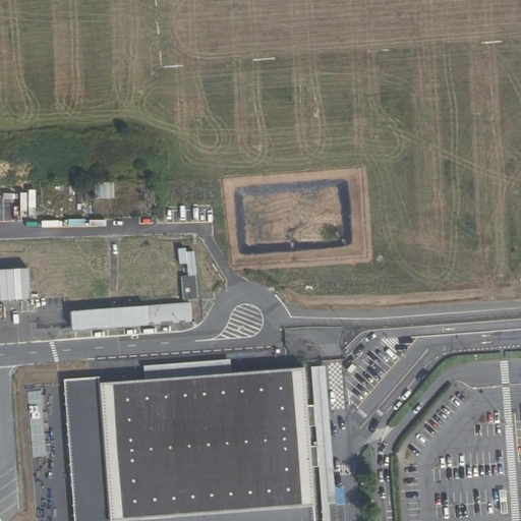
[(178,265),(186,265),(185,253),(185,249),(178,249),(178,265)]
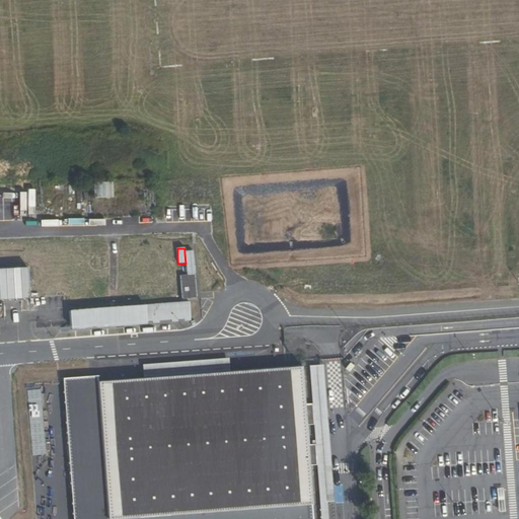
[(184,252),(186,264),(187,276),(195,275),(193,251),(184,252)]
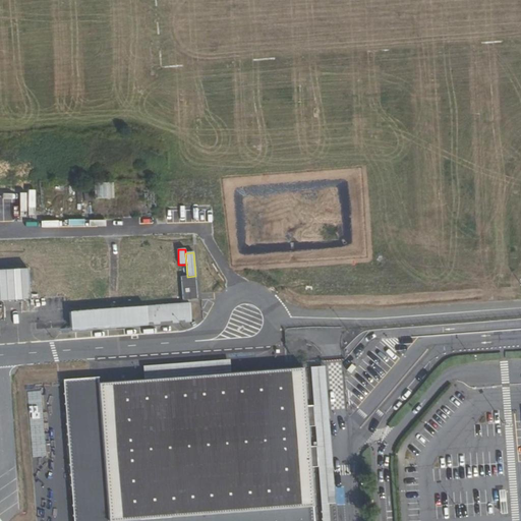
[(0,301),(30,300),(27,269),(0,270),(0,301)]
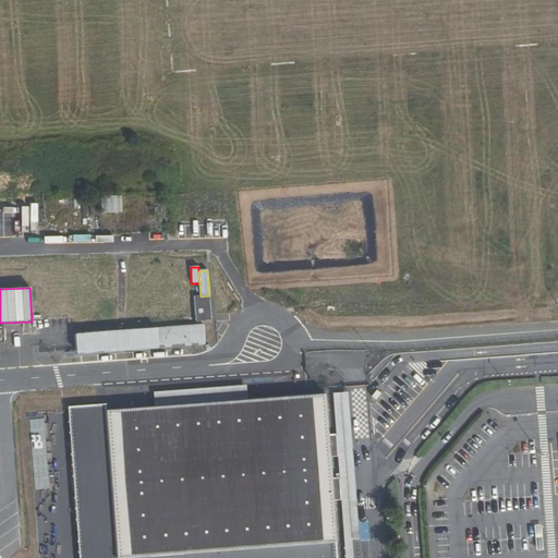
[(209,295),(201,296),(193,296),(195,323),(211,322),(209,295)]
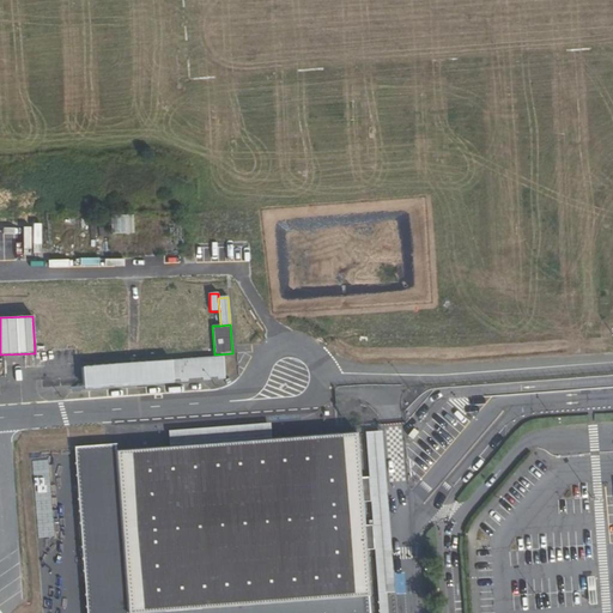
[(224,357),(173,362),(173,381),(225,377),(224,357)]
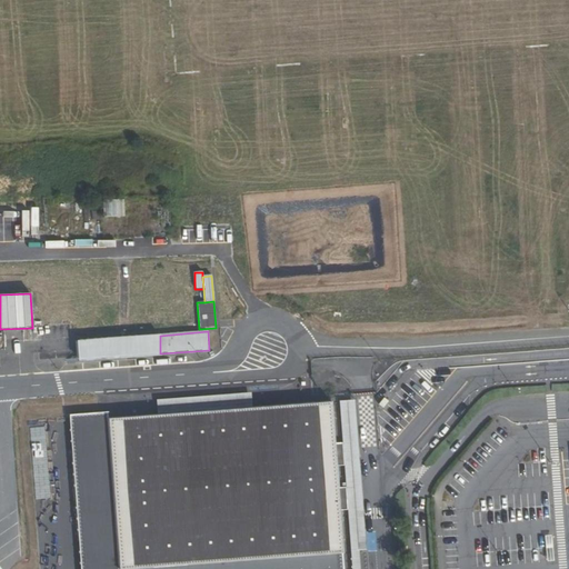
[(160,353),(160,336),(77,341),(77,362),(160,357),(160,353)]
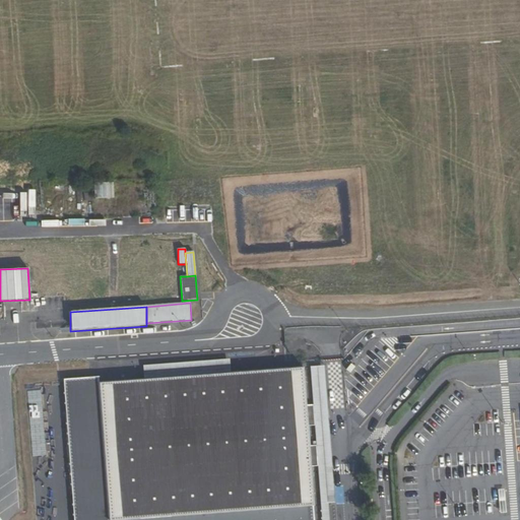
[(143,379),(231,373),(230,360),(143,366),(143,379)]
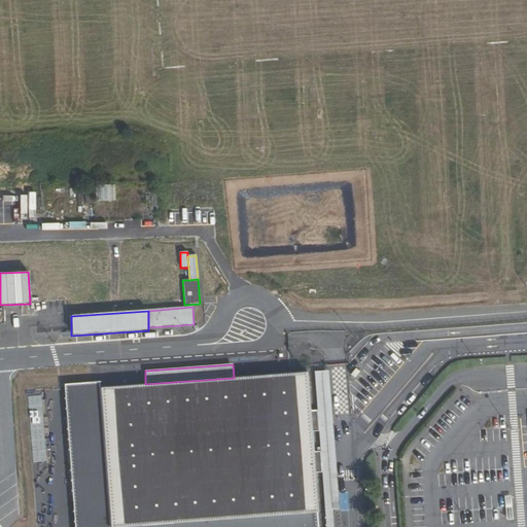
[(334,526),(332,507),(339,507),(328,369),(314,370),(317,409),(318,428),(320,449),(321,469),(325,526),(334,526)]
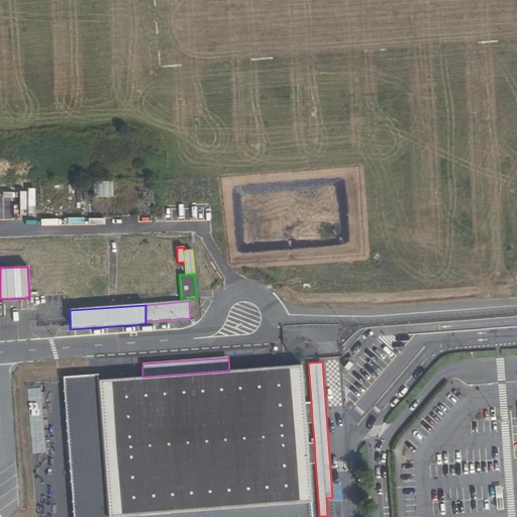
[(73,516),(311,516),(307,461),(306,451),(306,441),(304,421),(304,411),(303,401),(300,366),(229,371),(142,377),(97,381),(97,376),(63,378),(70,469),(73,516)]
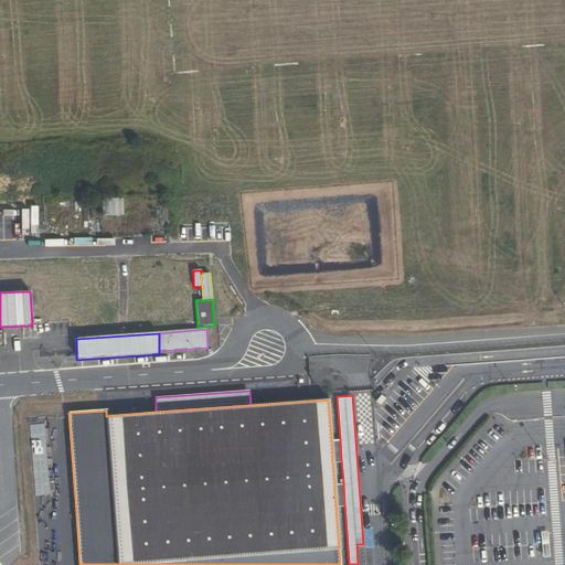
[(340,438),(331,438),(332,449),(332,460),(341,459),(340,438)]
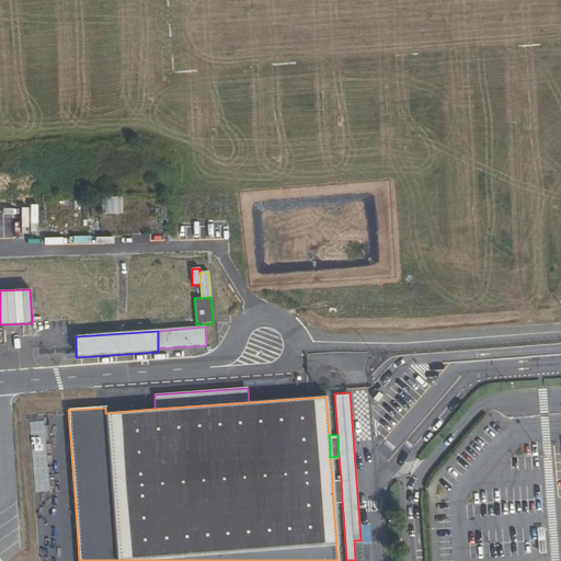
[(341,478),(332,479),(333,501),(342,500),(341,478)]
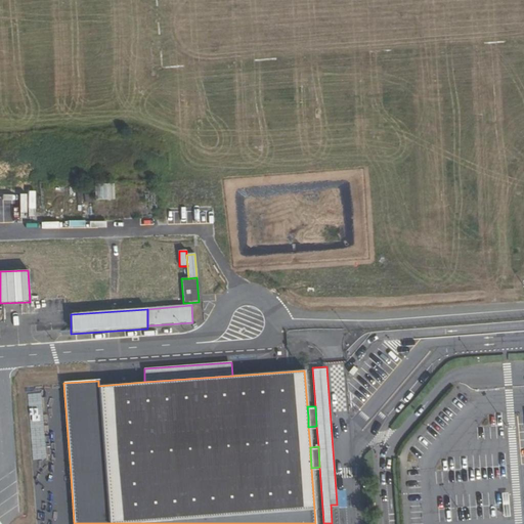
[(505,517),(511,516),(509,490),(503,491),(505,517)]
